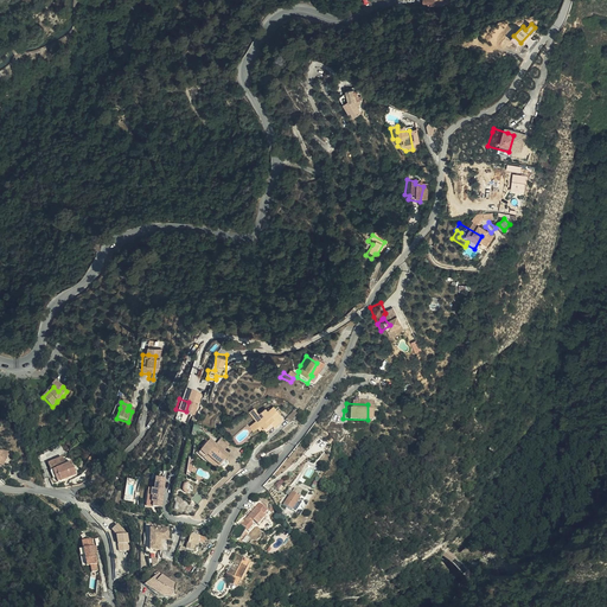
[(269,422),(273,427),(285,417),(279,410),(278,410),(275,413),(270,407),(269,409),(267,406),(260,411),(259,413),(261,415),(257,417),(254,421),(257,427),(262,423),(264,426),(269,422)]
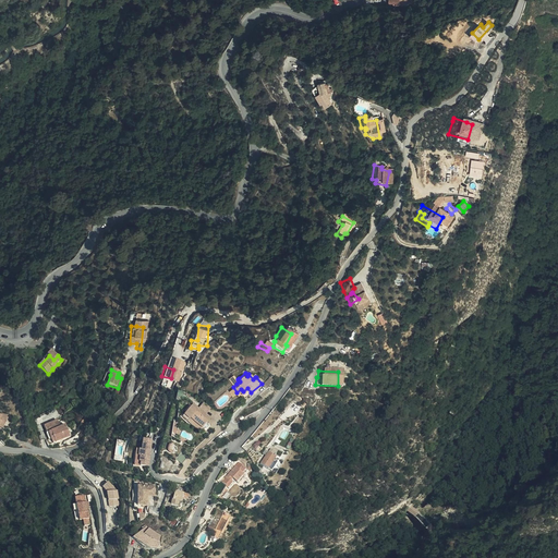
[(270,377),(263,386),(266,388),(274,380),(270,377)]
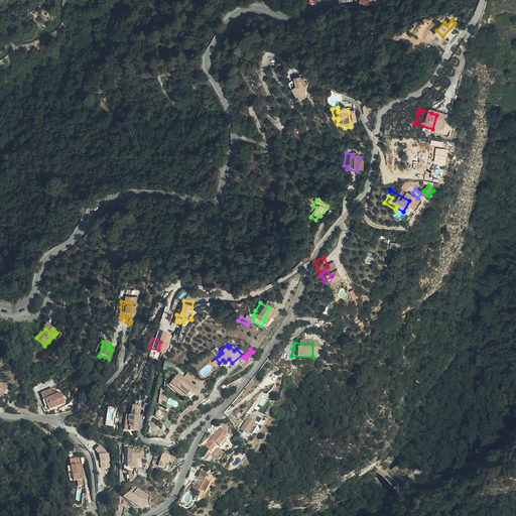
[(177,386),(187,394),(195,385),(184,377),(182,379),(177,375),(170,385),(175,389),(177,386)]
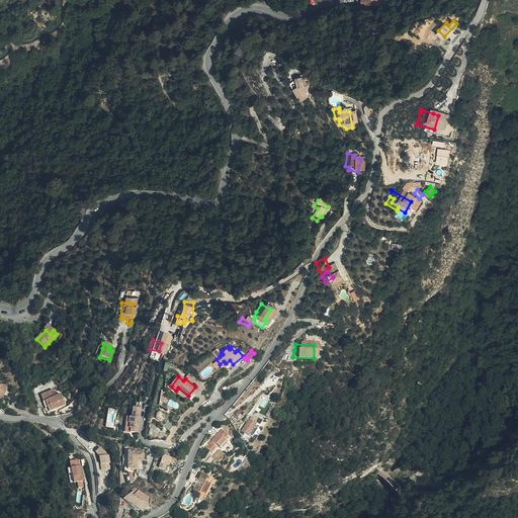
[(8,389),(1,385),(1,384),(0,383),(0,395),(4,397),(8,389)]
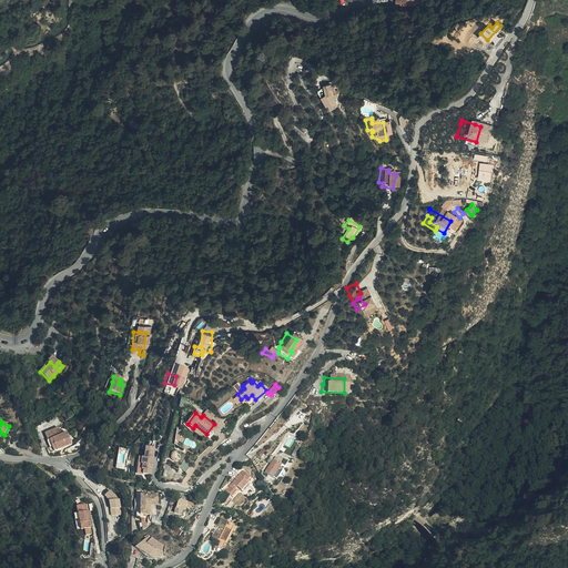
[(204,437),(206,434),(195,425),(193,428),(204,437)]
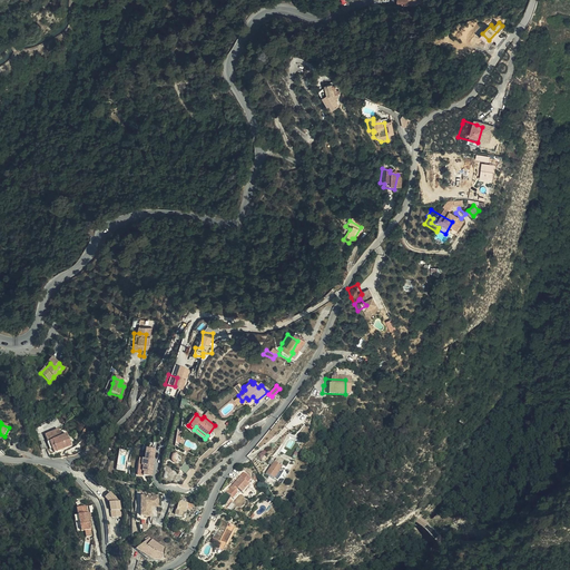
[(59,429),(46,434),(49,441),(47,442),(50,450),(56,448),(57,451),(72,445),(68,433),(62,435),(59,429)]
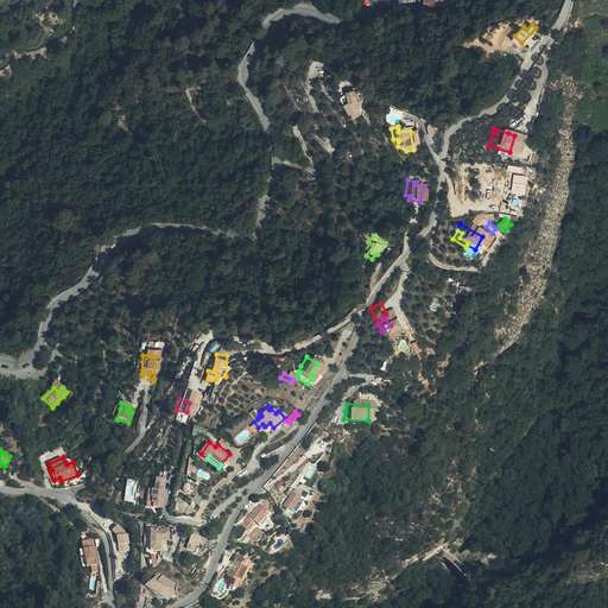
[(163,510),(165,480),(156,479),(154,489),(151,489),(150,496),(152,496),(151,504),(153,504),(153,508),(163,510)]
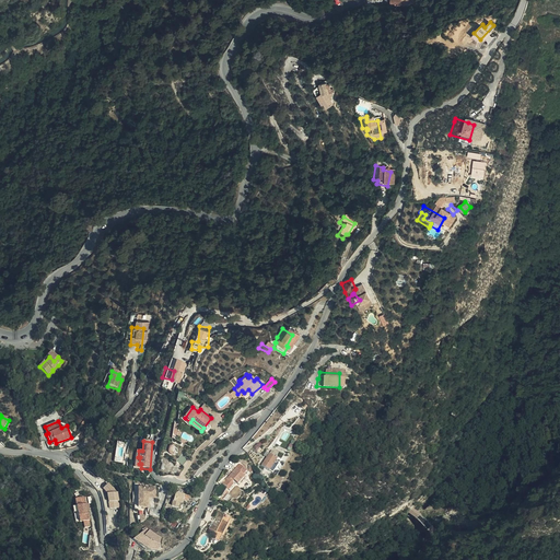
[(125,463),(125,443),(116,443),(116,463),(125,463)]
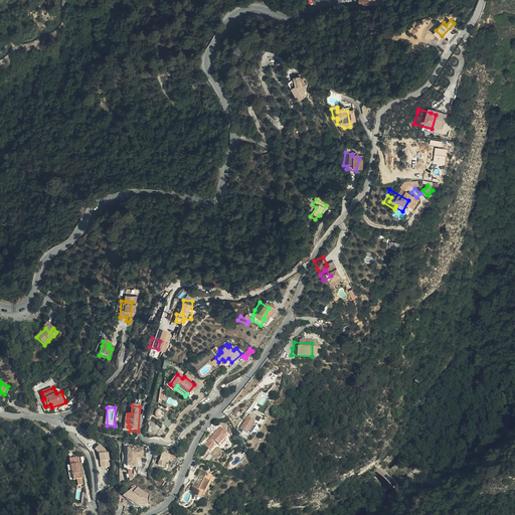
[(255,421),(248,416),(241,426),(248,432),(255,421)]
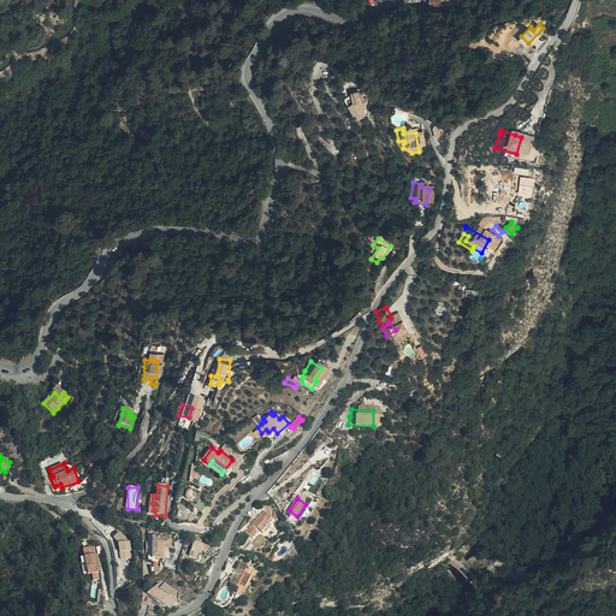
[(261,531),(268,521),(272,516),(262,508),(250,521),(255,526),(261,531)]
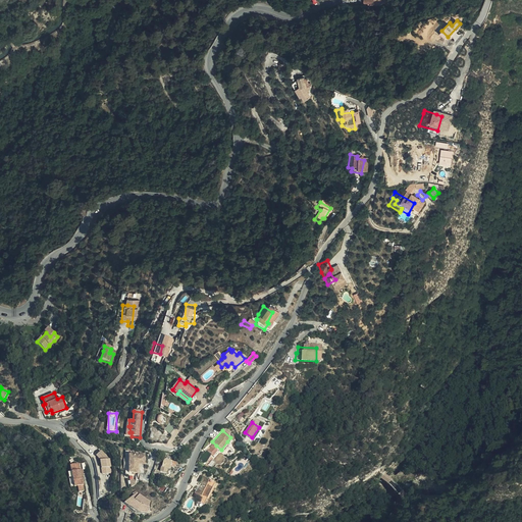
[(214,447),(211,445),(206,450),(212,454),(216,450),(214,447)]
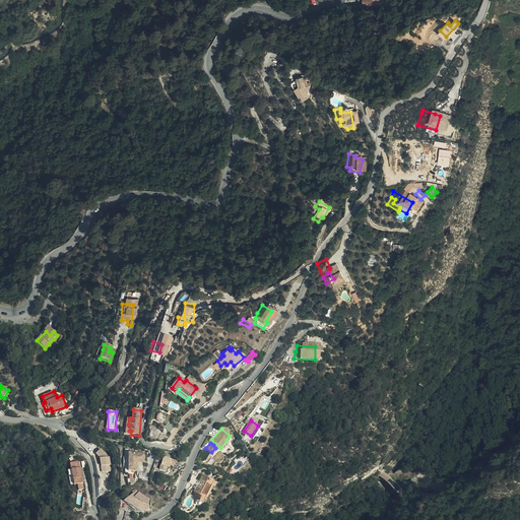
[(102,448),(95,453),(100,458),(102,472),(112,470),(110,456),(102,448)]
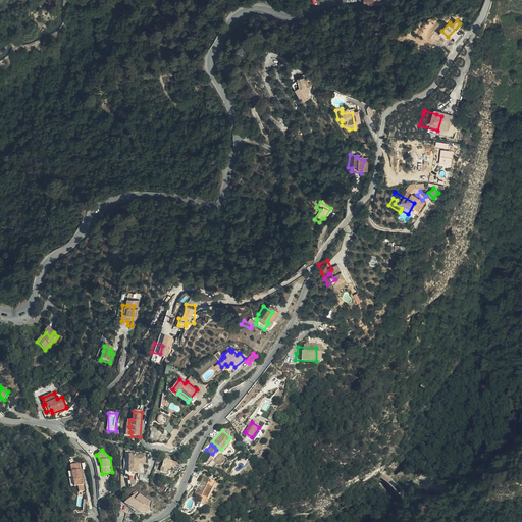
[(138,473),(138,464),(146,464),(146,454),(129,454),(128,473),(138,473)]
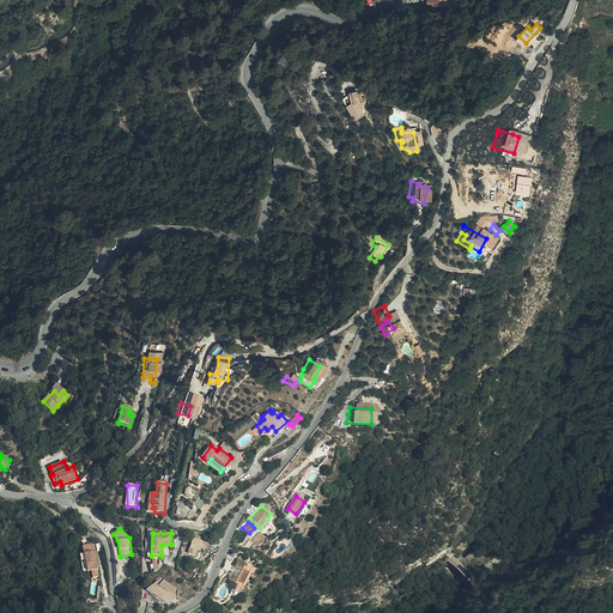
[(188,554),(198,557),(201,542),(192,539),(188,554)]
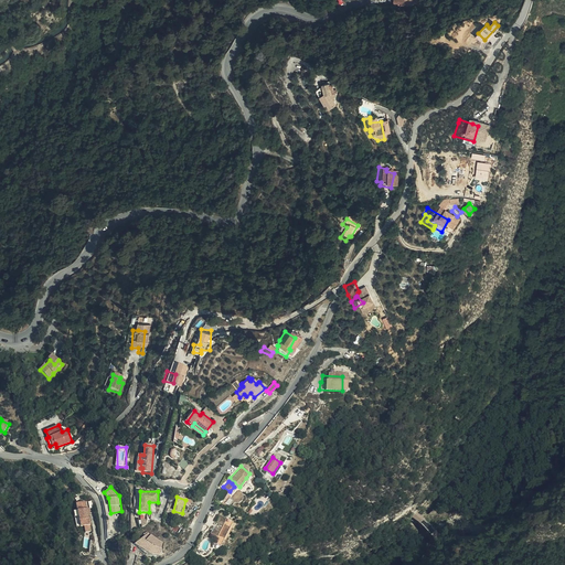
[(92,525),(88,504),(85,501),(76,502),(80,522),(82,522),(83,526),(84,533),(92,532),(91,525),(92,525)]
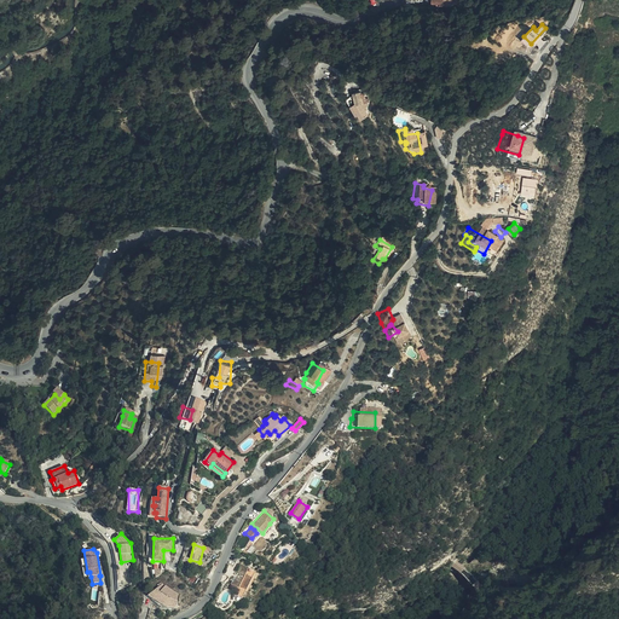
[(233,594),(243,599),(256,570),(242,563),(232,583),(238,585),(233,594)]
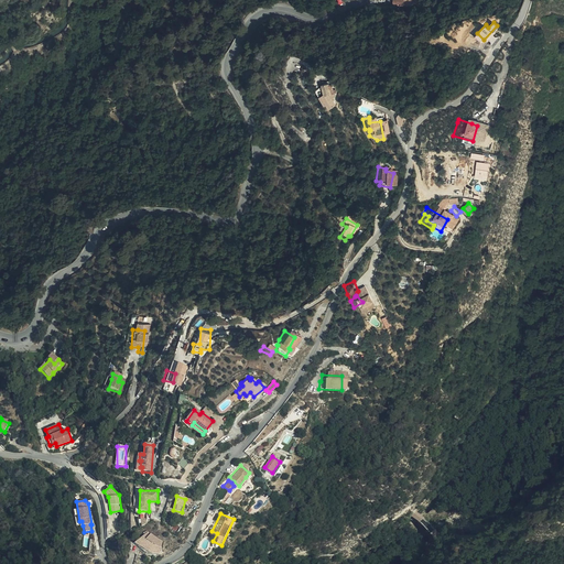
[(144,534),(140,540),(143,549),(149,551),(159,554),(163,543),(147,531),(143,534),(144,534)]
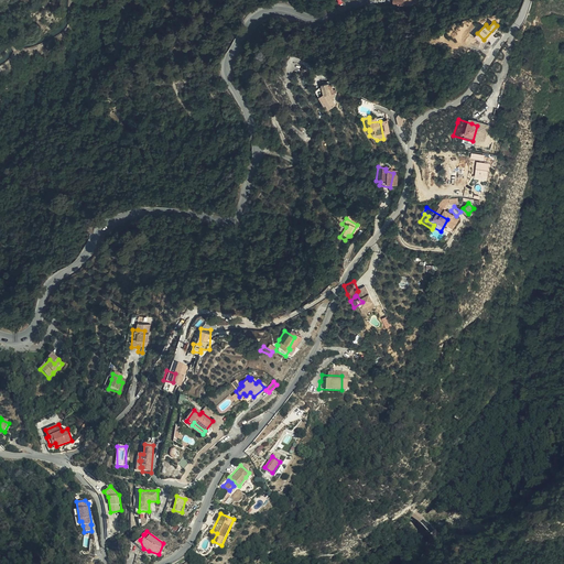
[(143,549),(140,540),(139,538),(133,544),(145,554),(149,551),(143,549)]
